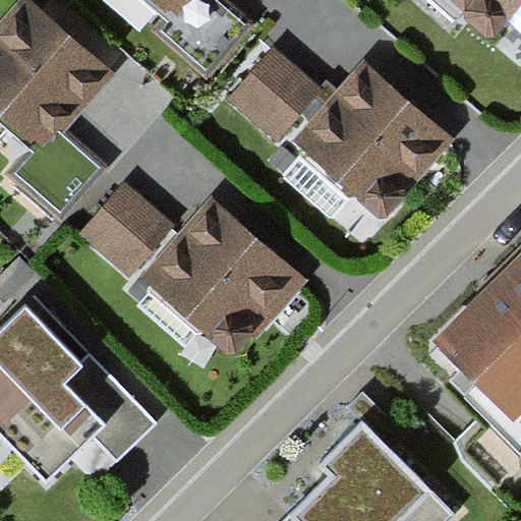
[(56,23),(29,0),(22,0),(0,25),(0,121),(29,148),(9,169),(60,214),(103,166),(61,129),(112,73),(56,23)]
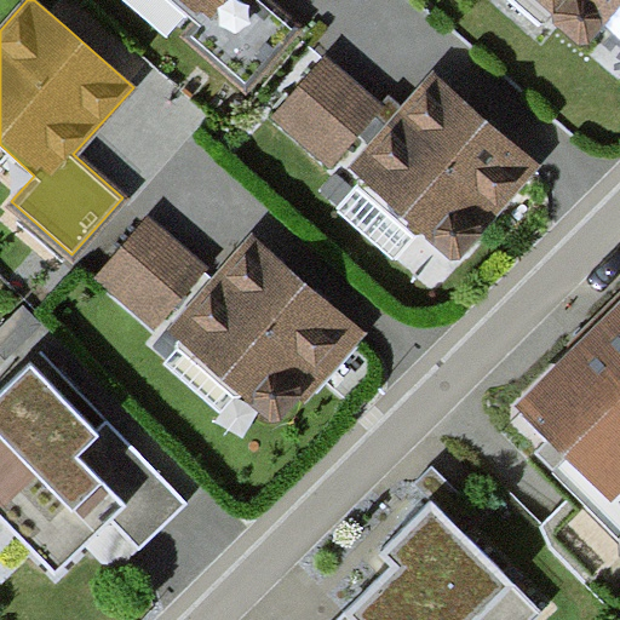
[(176,0),(195,16),(181,33),(246,91),(300,29),(267,0),(176,0)]
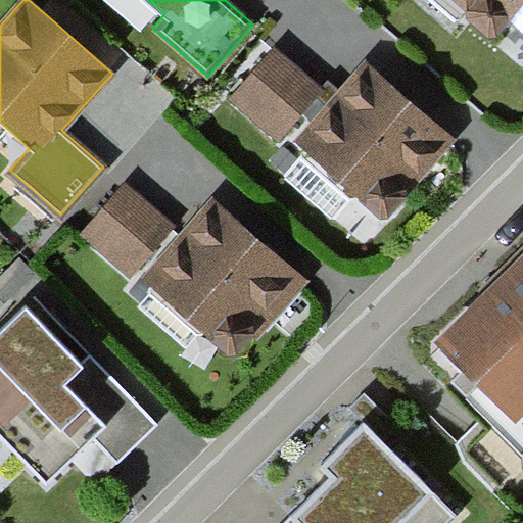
[(522,0),(431,0),(484,46),(502,26),(522,44),(522,0)]
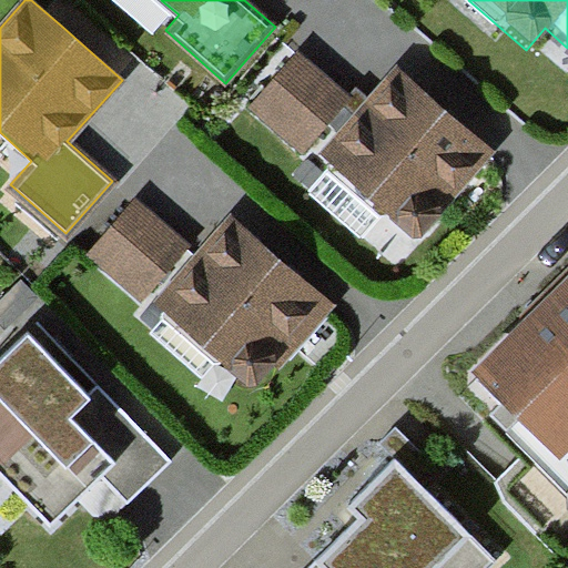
[(293,52),(244,108),(316,171),(323,163),(413,242),(489,154),(458,127),(389,67),(354,105),(293,52)]
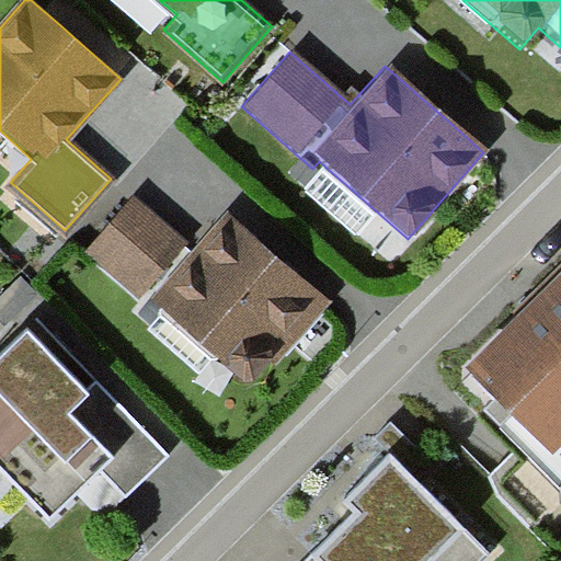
[(193,250),(130,195),(82,250),(145,305),(151,297),(247,381),(321,297),(290,270),(226,213),(193,250)]
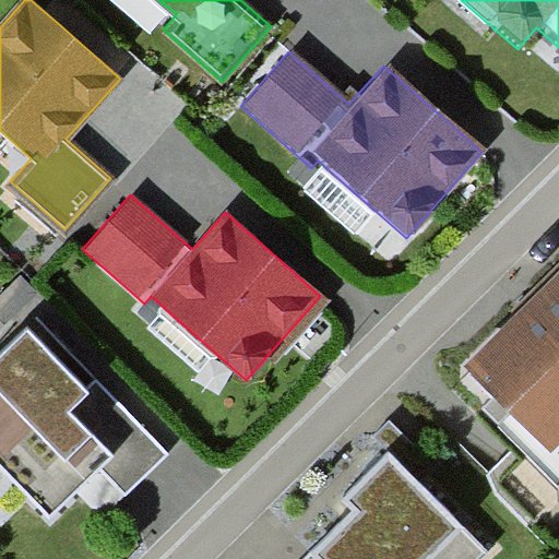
[(558,274),(470,360),(558,453),(558,274)]
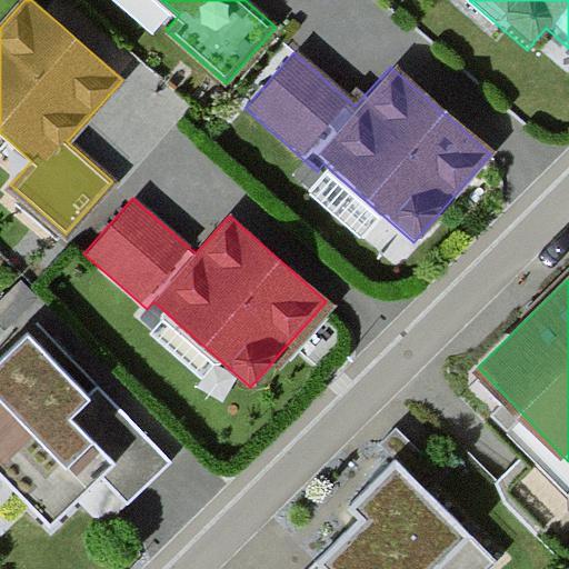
[(90,400),(26,335),(0,359),(0,475),(48,525),(92,481),(101,473),(113,461),(71,418),(90,400)]
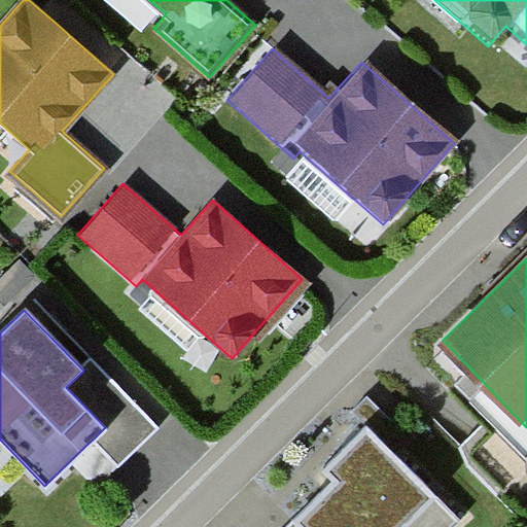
[(83,371),(66,387),(105,427),(94,438),(120,465),(160,427),(94,360),(83,371)]
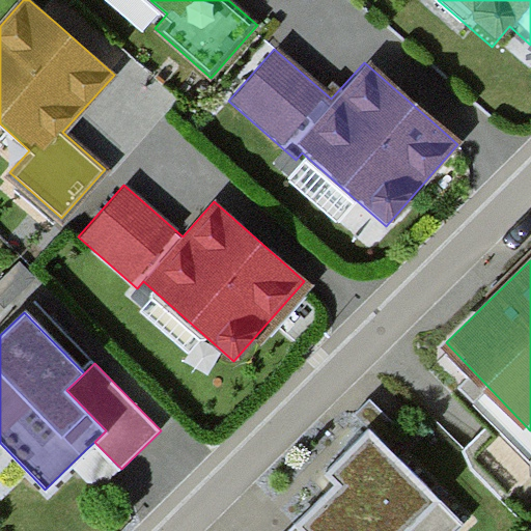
[(409,434),(370,394),(354,411),(371,429),(358,442),(324,475),(331,482),(280,530),(446,530),(462,516),(394,447),(409,434)]
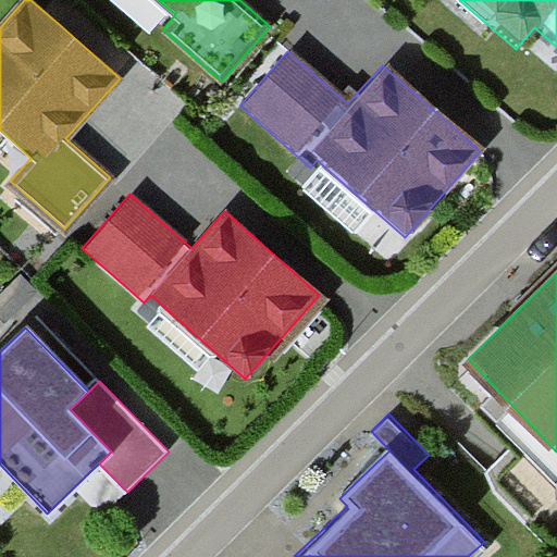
All buildings are outlined.
